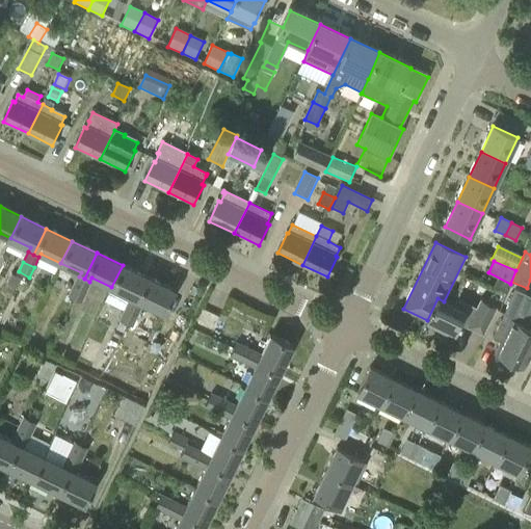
[(148,278),(123,265),(111,287),(132,296),(130,300),(135,303),(148,278)]
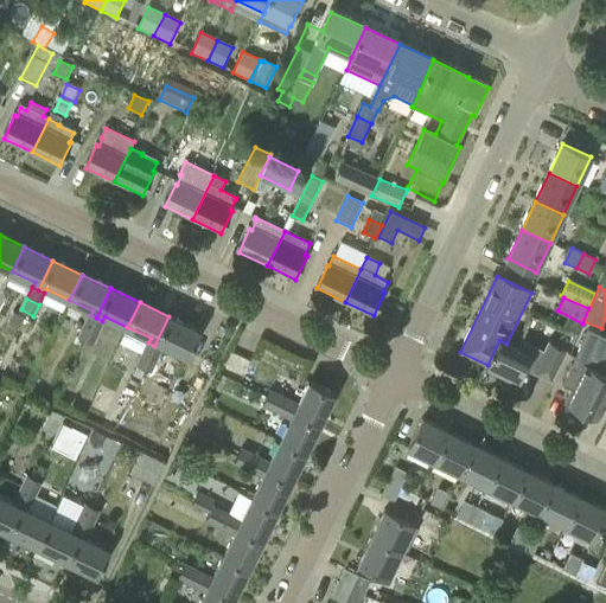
[(8,325),(19,331),(25,319),(13,313),(8,325)]
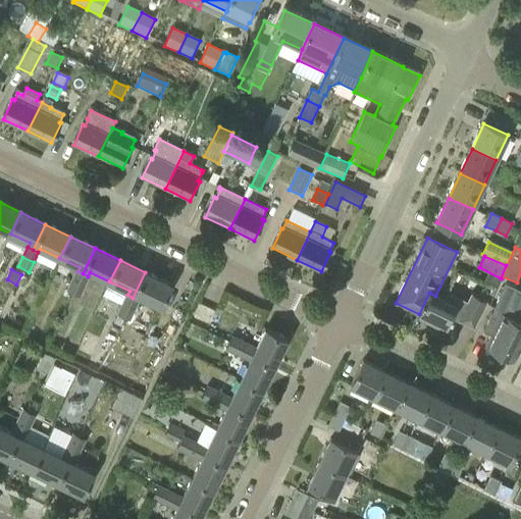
[(77,271),(72,280),(84,286),(88,276),(83,273),(77,271)]
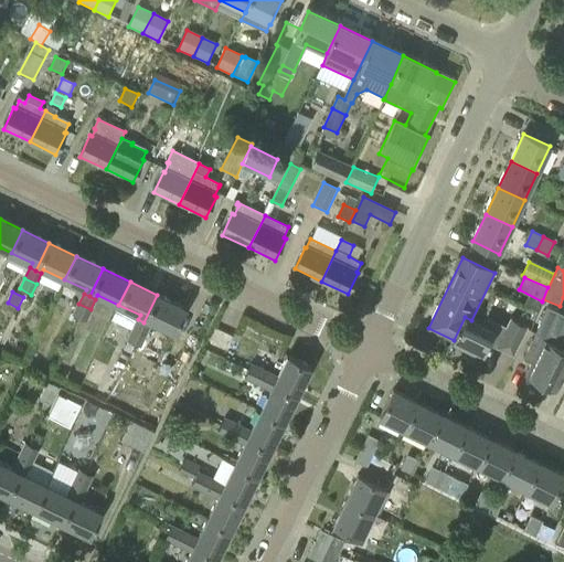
[(184,308),(157,295),(144,322),(149,325),(151,320),(173,331),(184,308)]
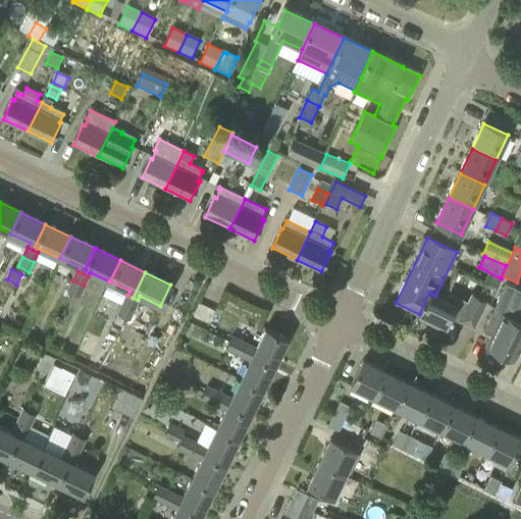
[(84,286),(72,280),(68,291),(79,296),(84,286)]
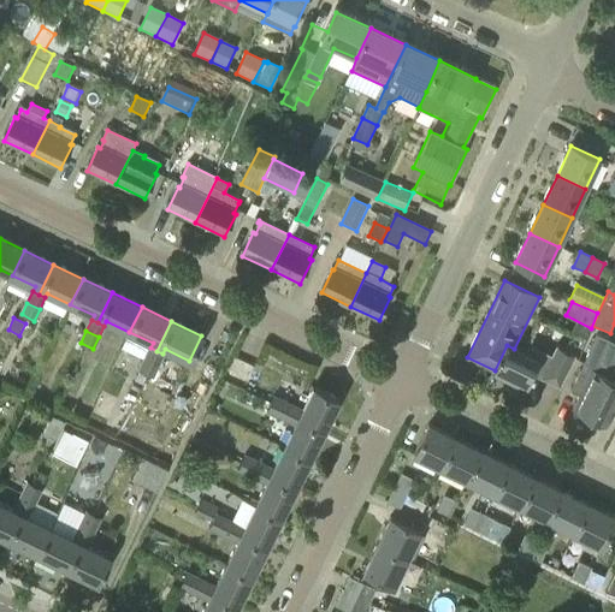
[(614,343),(598,334),(571,391),(580,396),(573,410),(590,419),(614,367),(614,343)]
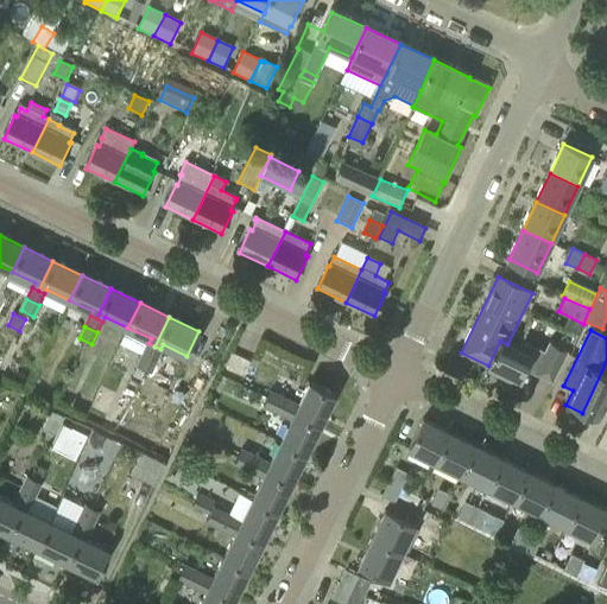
[(500,341),(488,366),(488,367),(519,382),(526,369),(552,382),(567,353),(550,344),(545,354),(524,343),(520,350),(507,344),(500,341)]
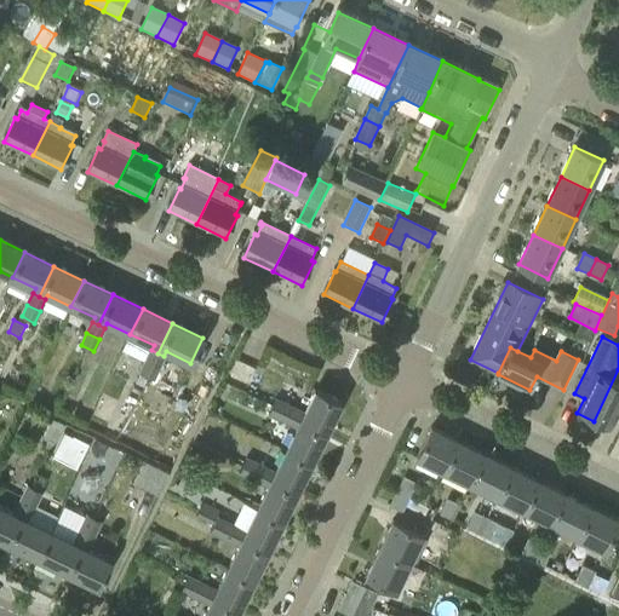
[(152,350),(145,362),(159,368),(164,356),(158,353),(152,350)]
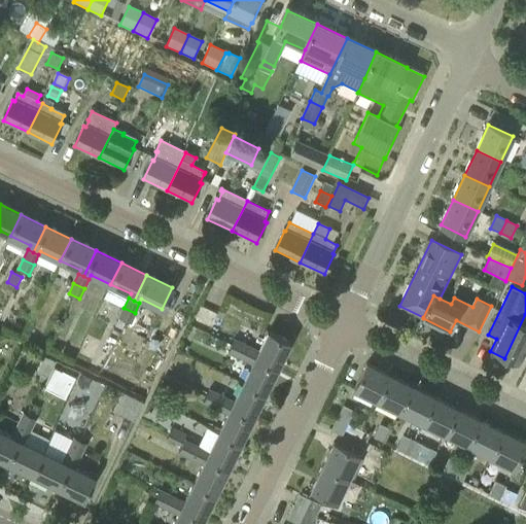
[(188,322),(213,334),(222,314),(198,303),(188,322)]
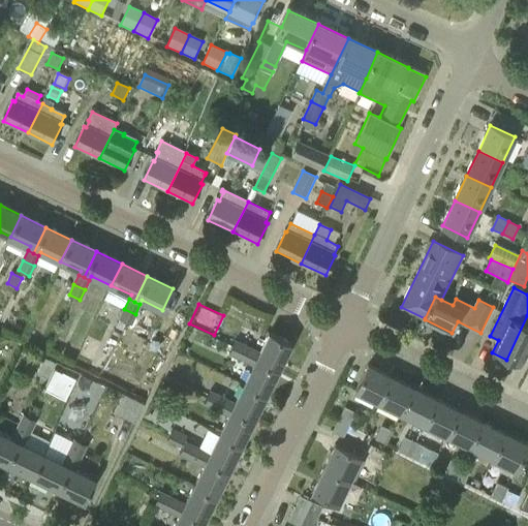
[(135,314),(124,309),(120,318),(130,323),(135,314)]
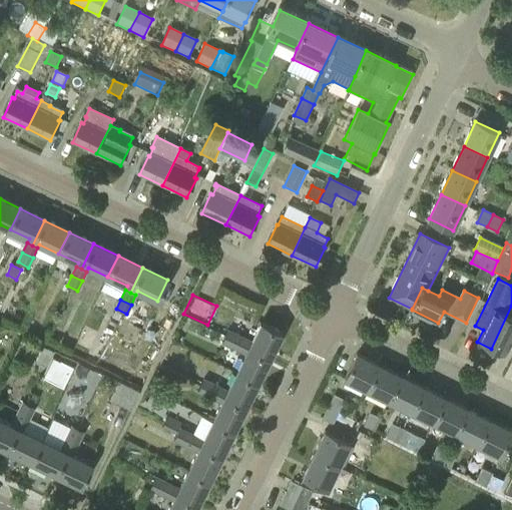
[(511,306),(491,349),(505,356),(511,342),(511,306)]
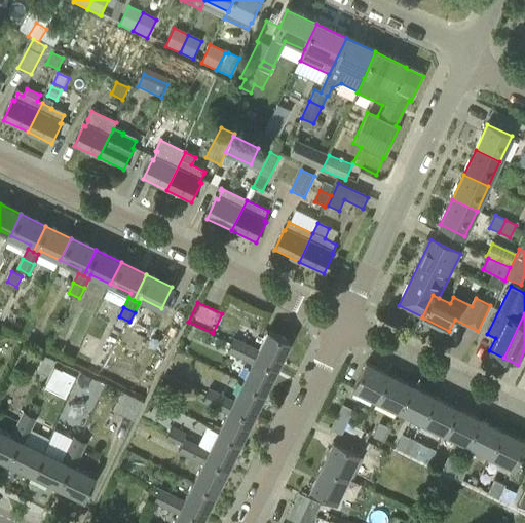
[(253,350),(251,357),(276,369),(289,343),(267,333),(257,352),(253,350)]
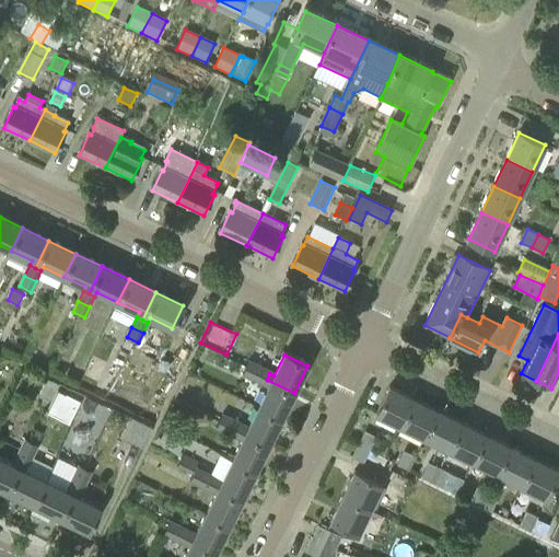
[(253,380),(259,369),(248,363),(243,375),(253,380)]
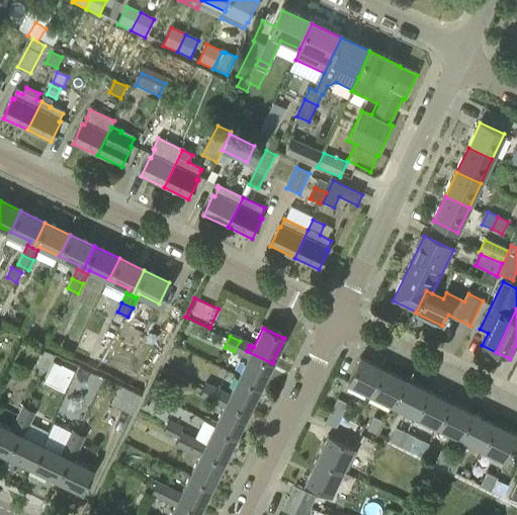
[(249,345),(240,341),(234,351),(244,356),(247,351),(249,345)]
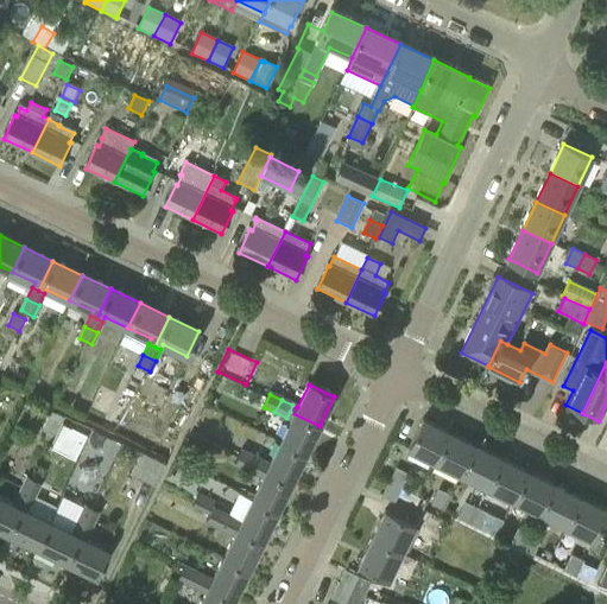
[(45,439),(51,443),(63,418),(51,412),(42,431),(48,433),(45,439)]
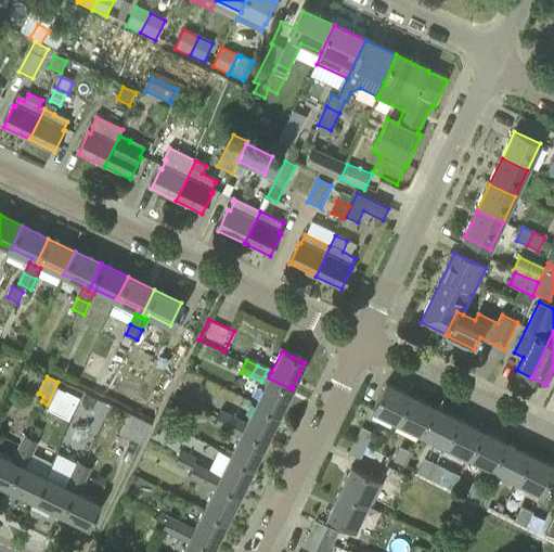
[(266,384),(256,405),(279,415),(292,389),(265,376),(261,382),(266,384)]
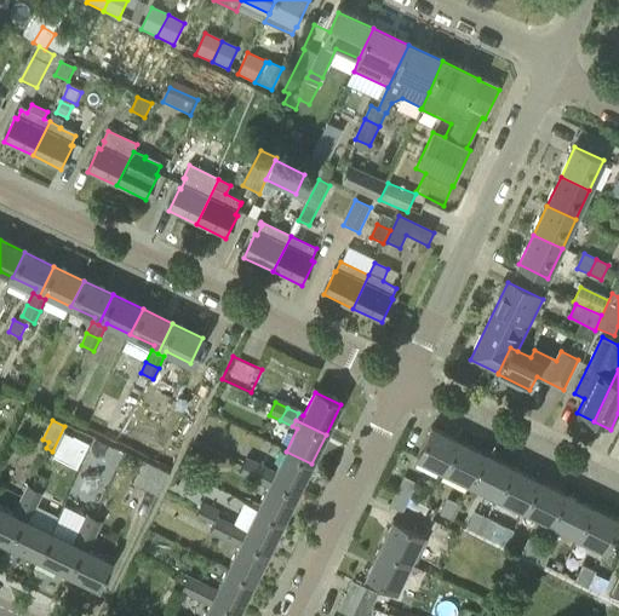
[(443,472),(458,443),(430,429),(416,458),(443,472)]
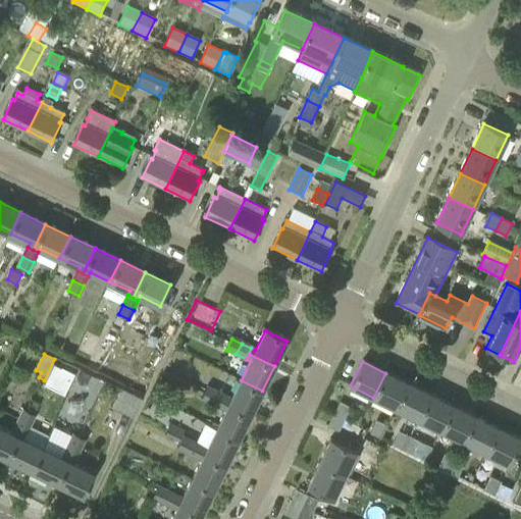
[(408,384),(385,373),(373,398),(396,409),(408,384)]
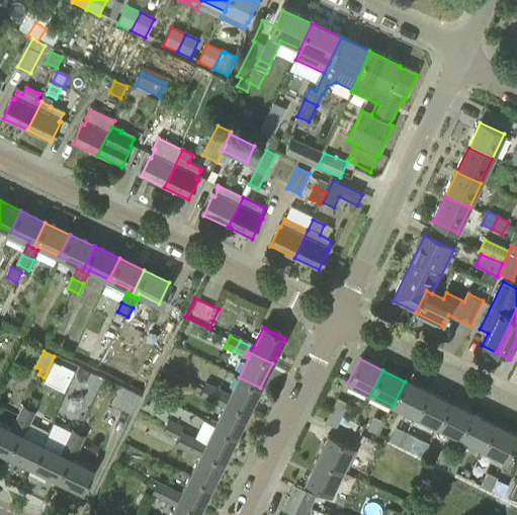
[(225,395),(223,401),(248,413),(260,388),(239,377),(229,397),(225,395)]
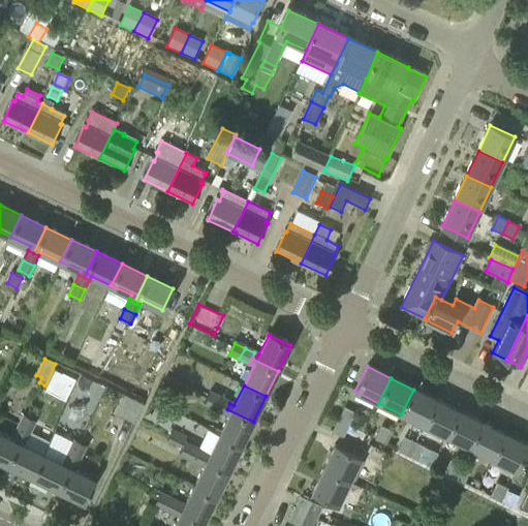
[(436,401),(413,390),(401,414),(424,426),(436,401)]
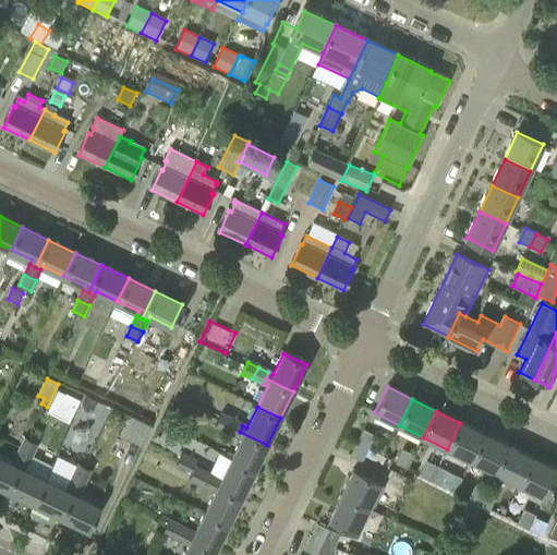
[(227,432),(232,421),(221,415),(216,427),(227,432)]
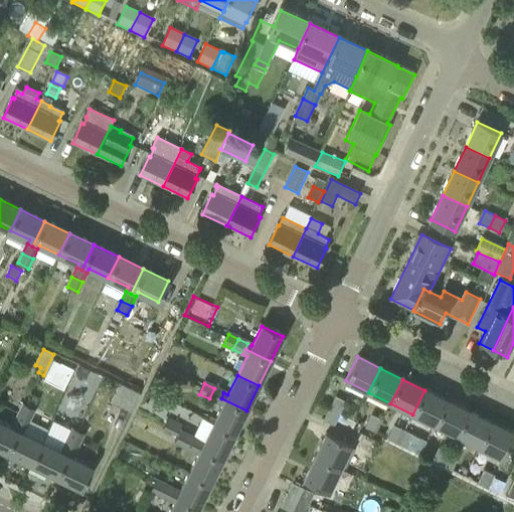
[(132,413),(140,395),(119,384),(110,403),(132,413)]
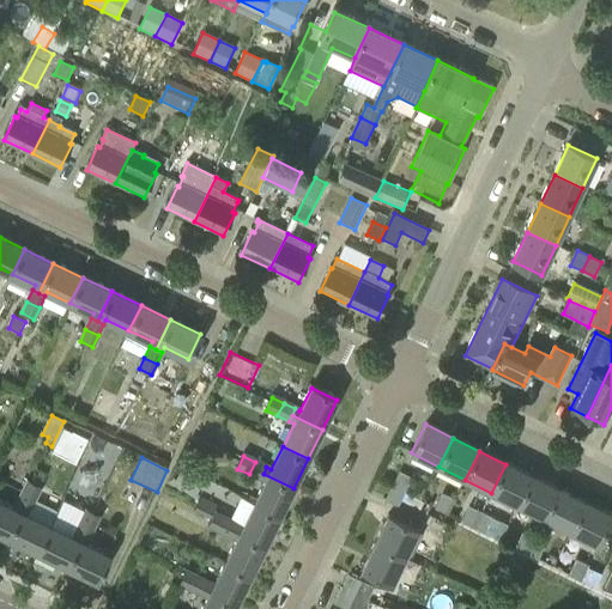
[(255,462),(249,474),(260,480),(264,474),(266,467),(255,462)]
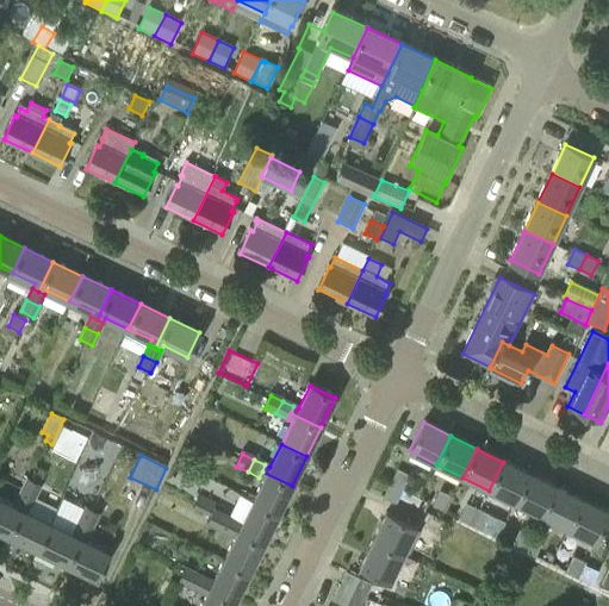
[(503,462),(489,491),(516,504),(529,475),(503,462)]
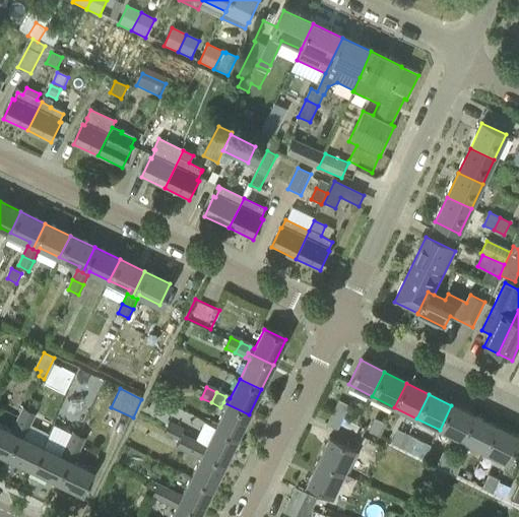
[(38,410),(41,404),(34,400),(30,407),(38,410)]
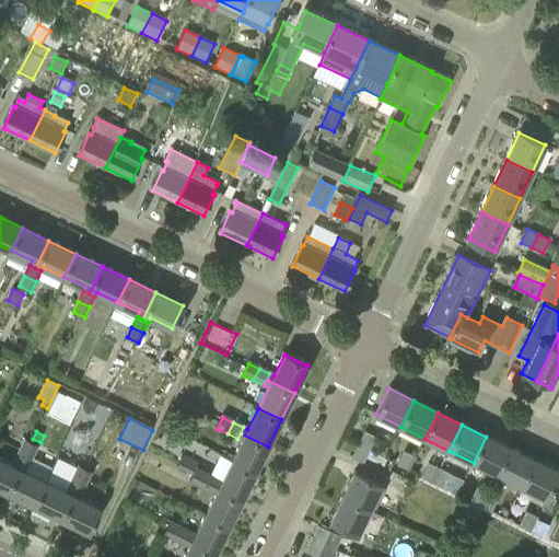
[(351,460),(363,465),(376,438),(364,432),(351,460)]
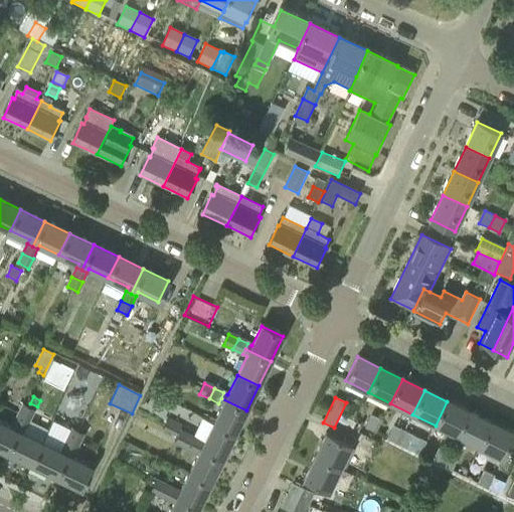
[(222,405),(213,424),(234,435),(246,410),(221,398),(218,403),(222,405)]
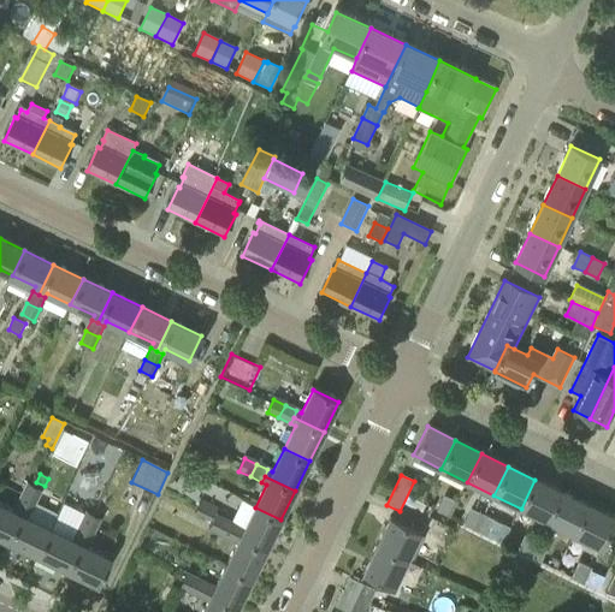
[(534,480),(521,509),(548,522),(562,492),(534,480)]
